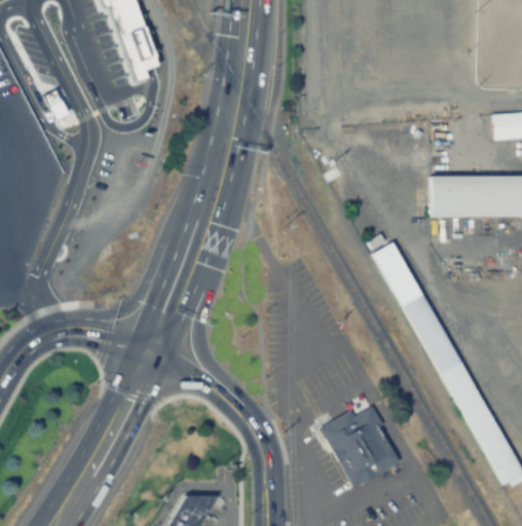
[(521,113),(493,114),(494,141),(521,140),(521,113)]
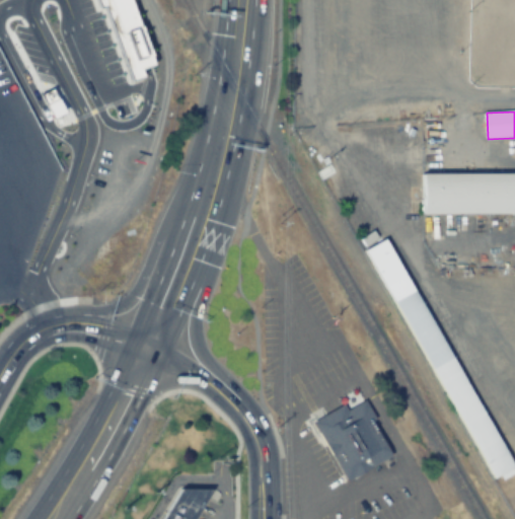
[(426,212),(514,212),(514,173),(426,173),(426,212)]
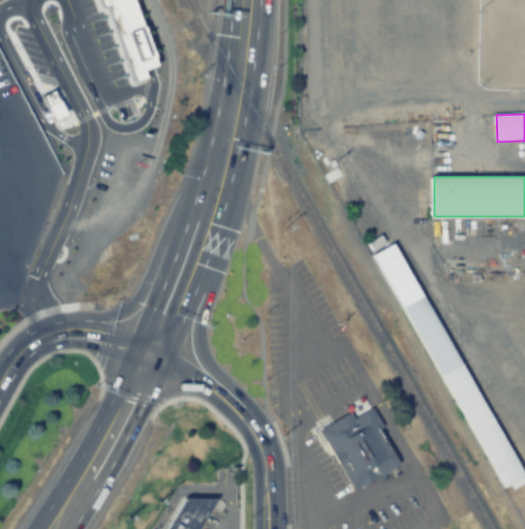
[(375,255),(507,491),(524,480),(524,471),(396,243),(375,255)]
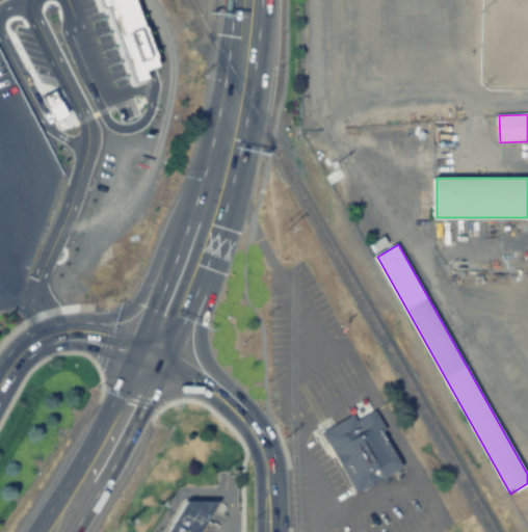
[(325,433),(358,494),(405,468),(376,414),(359,424),(355,418),(325,433)]
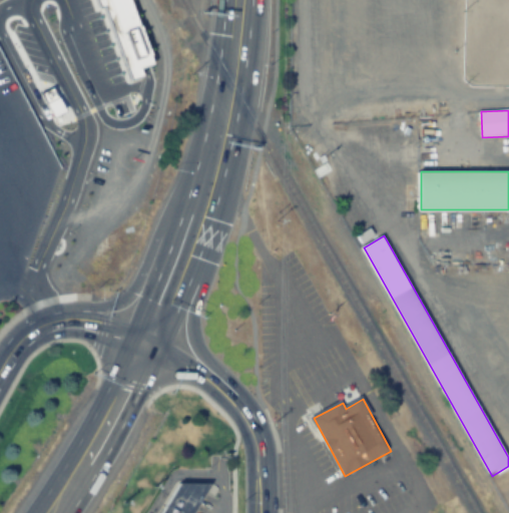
[(163,512),(183,483),(211,484),(193,512),(163,512)]
